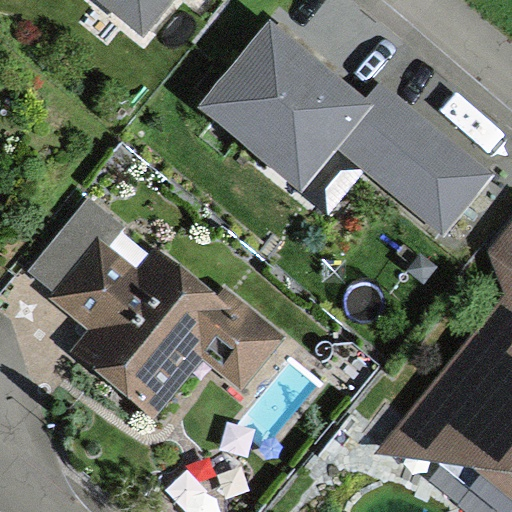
[(95,0),(147,43),(183,0),(95,0)]
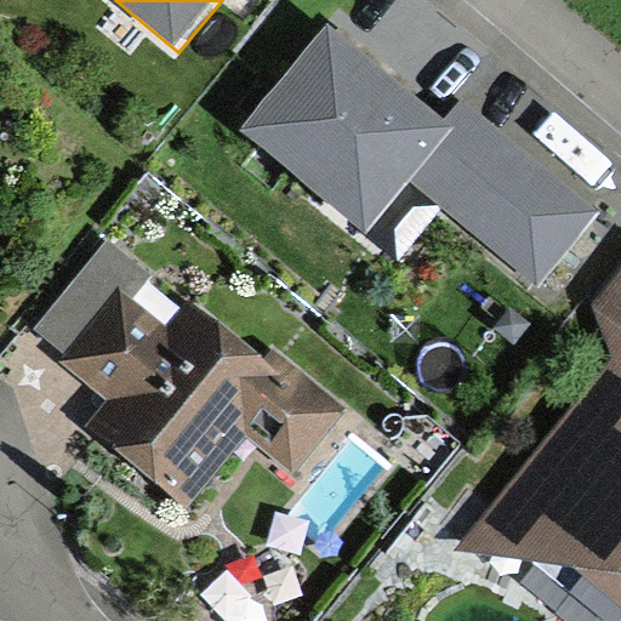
[(444,137),(329,44),(251,138),(366,232),(410,178),(537,281),(590,217),(462,114),(444,137)]
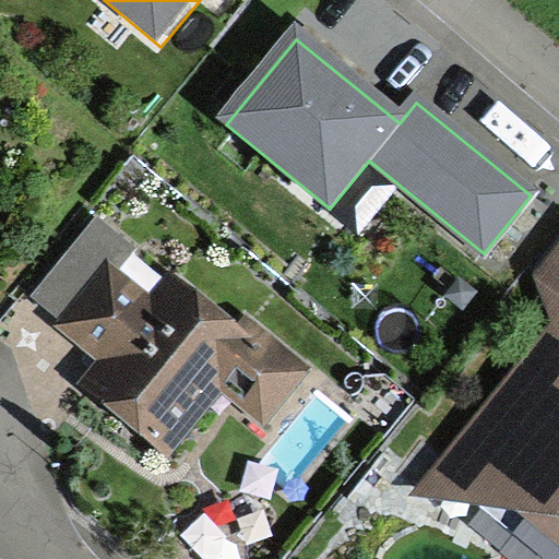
[(558,250),(534,281),(558,301),(558,250)]
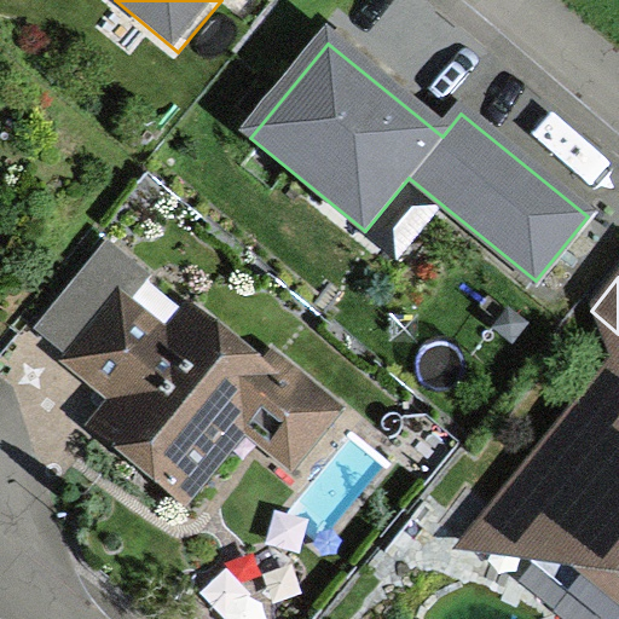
[(110,401),(86,431),(185,510),(247,434),(296,474),(342,417),(261,352),(258,357),(192,304),(168,334),(113,289),(56,358),(110,401)]
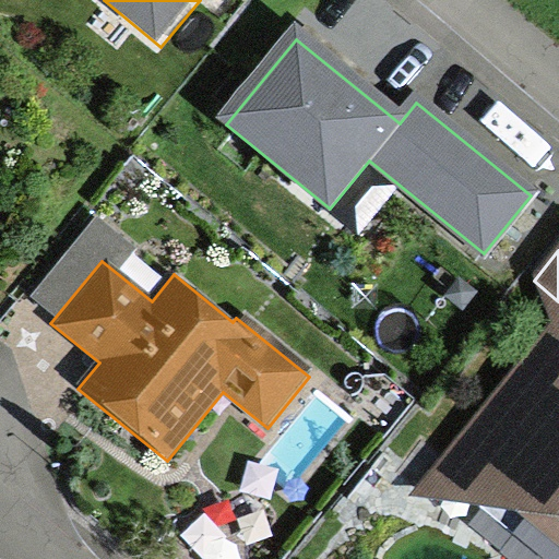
[(558,558),(558,314),(412,504),(513,522),(558,558)]
